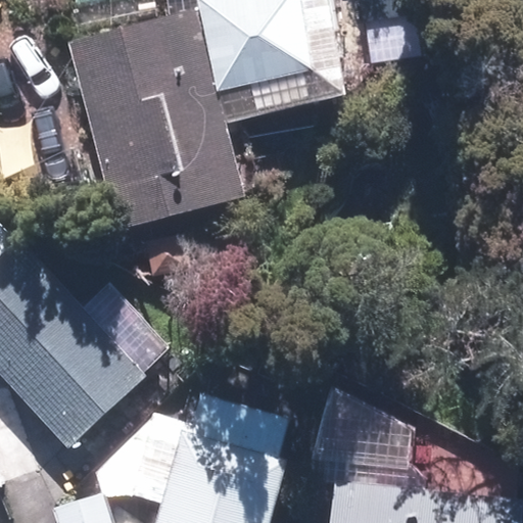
[(313,77),(300,0),(205,0),(221,91),(313,77)]
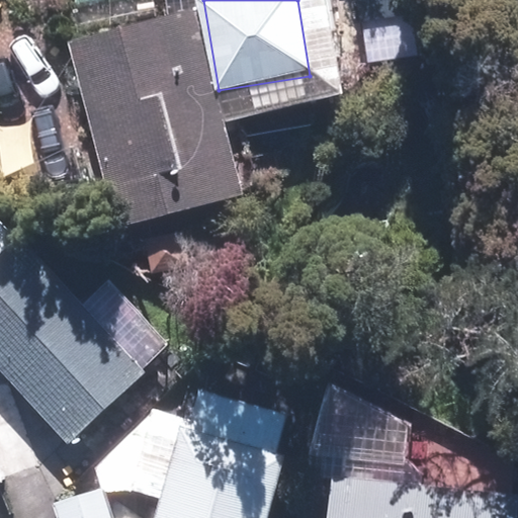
[(196,11),(69,42),(114,229),(242,197),(196,11)]
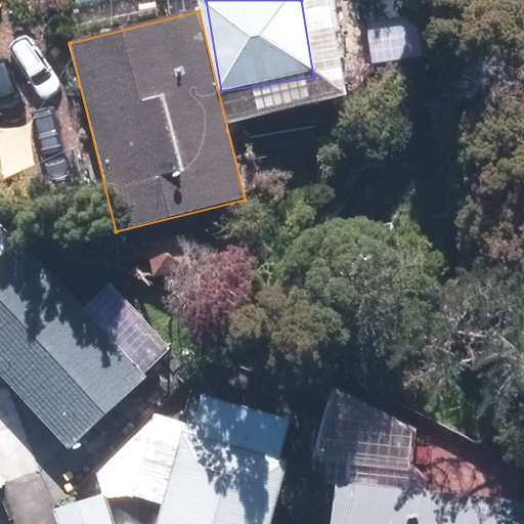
[(22,238),(0,257),(0,374),(68,448),(147,376),(22,238)]
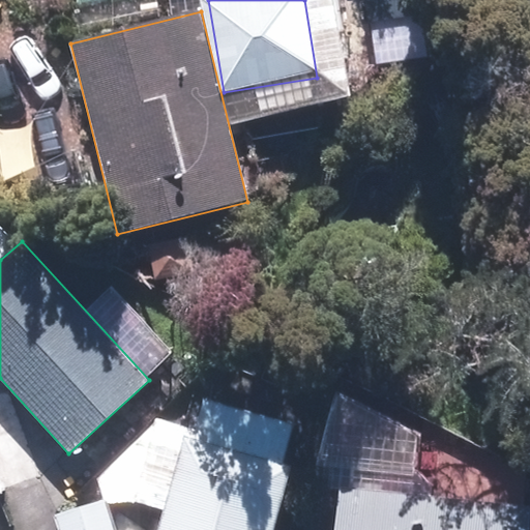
[(0,493),(38,477),(4,395),(0,396),(0,493)]
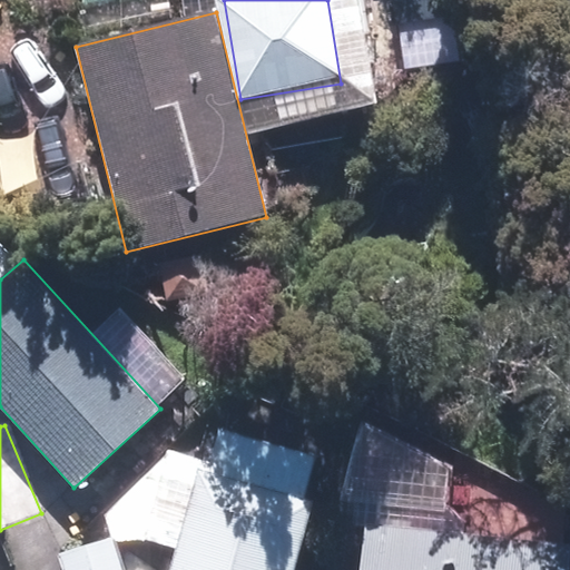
[(293,569),(312,500),(194,469),(167,569),(293,569)]
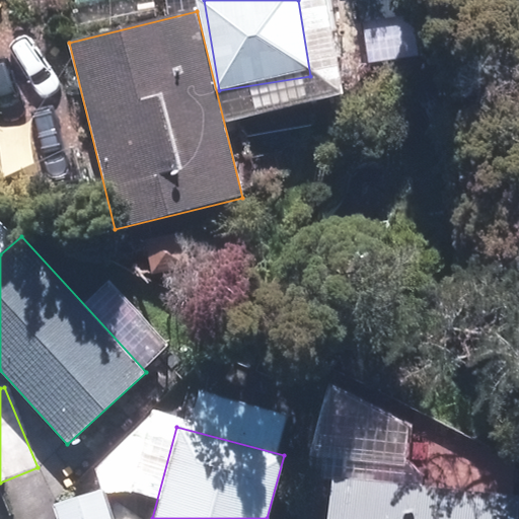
[(514,518),(517,495),(334,476),(328,518),(514,518)]
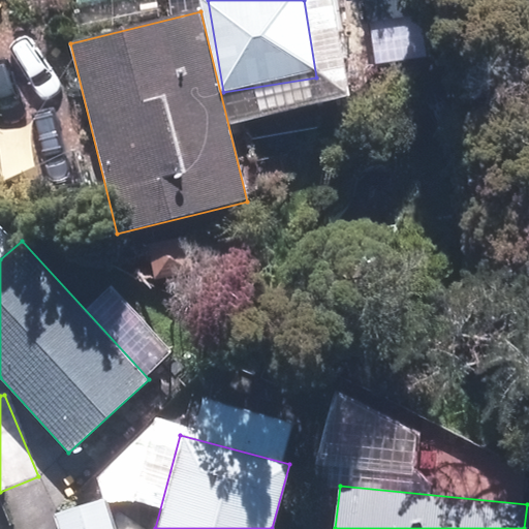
[(117,528),(107,498),(54,515),(58,528),(117,528)]
